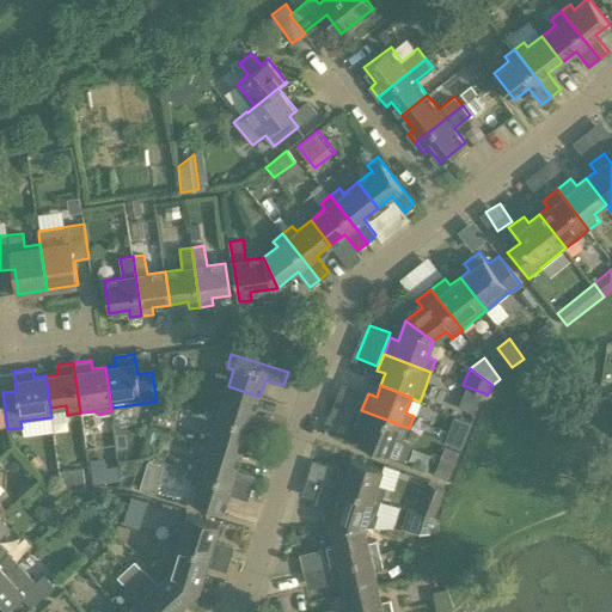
[(213,414),(269,432),(273,420),(255,414),(259,397),(228,386),(222,404),(216,402),(213,414)]
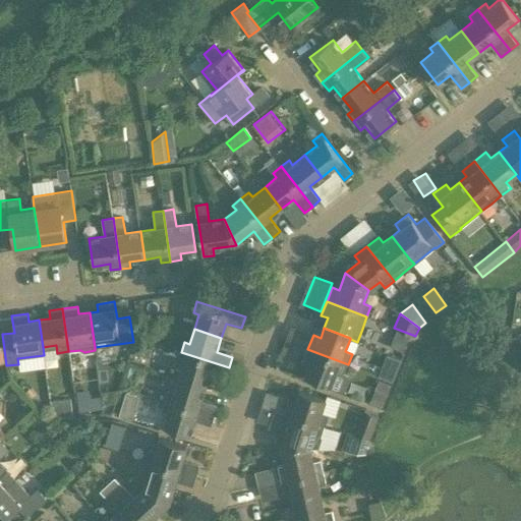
[(307,349),(302,362),(309,365),(305,375),(332,386),(337,372),(344,375),(348,364),(307,349)]
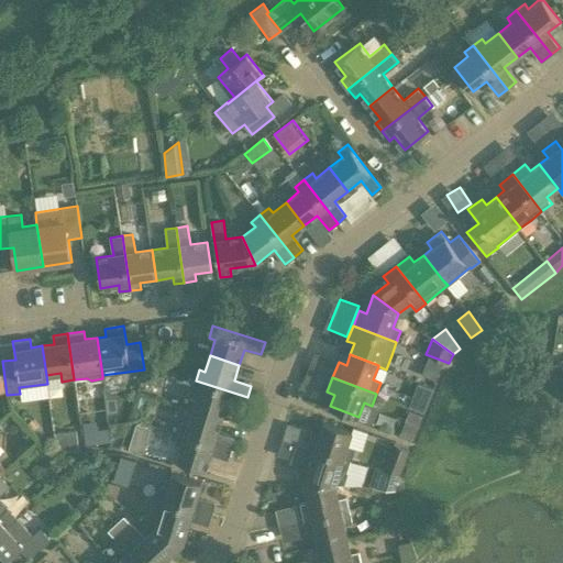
[(194,409),(222,418),(228,403),(244,408),(247,397),(196,381),(191,392),(198,394),(194,409)]
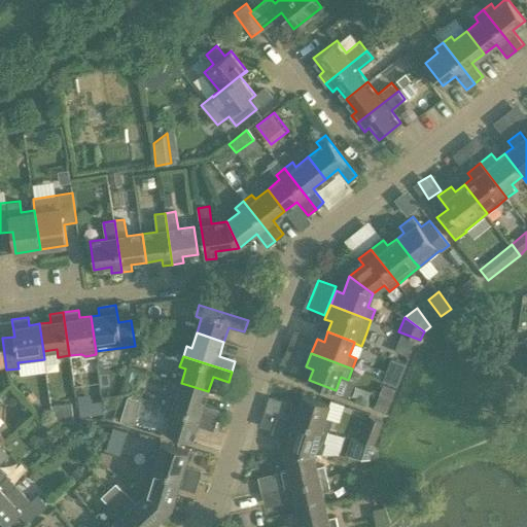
[(401,385),(409,361),(395,356),(387,380),(401,385)]
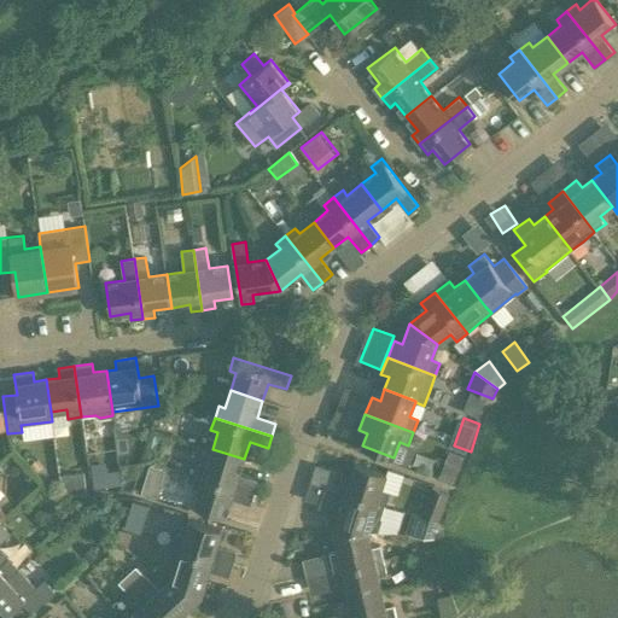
[(197,476),(255,494),(258,482),(239,476),(244,459),(213,449),(208,466),(200,464),(197,476)]
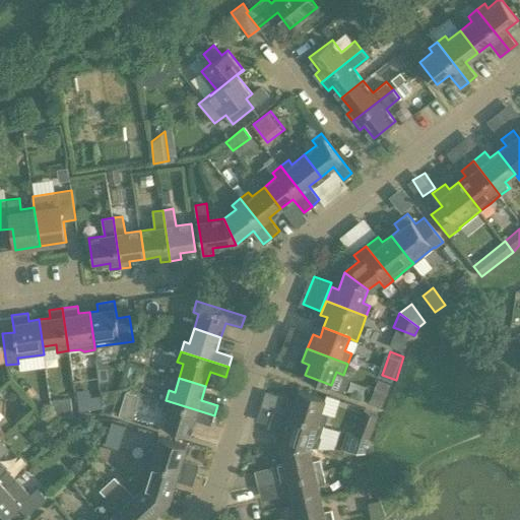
[(369,402),(381,407),(390,384),(378,379),(369,402)]
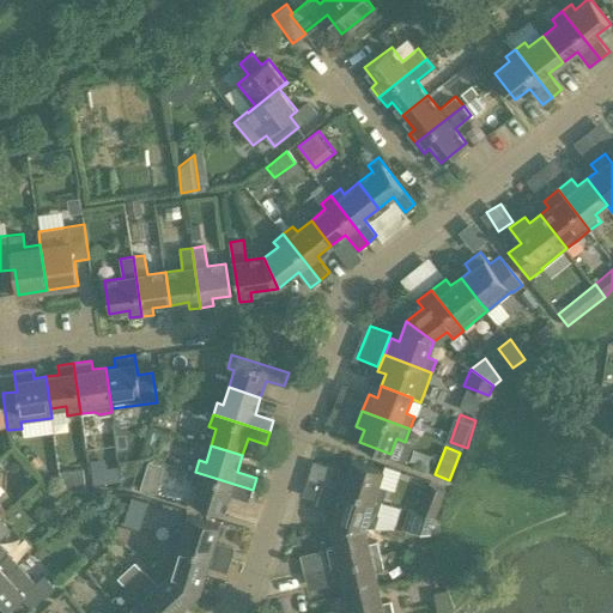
[(105,483),(103,468),(102,459),(87,461),(91,484),(105,483)]
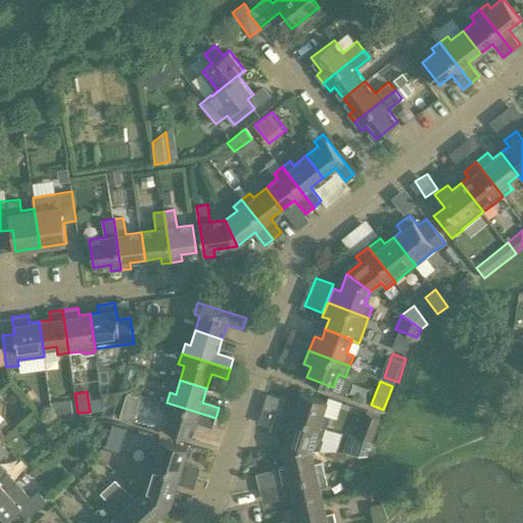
[(331,417),(324,415),(328,400),(301,391),(298,402),(291,400),(286,415),(327,427),(331,417)]
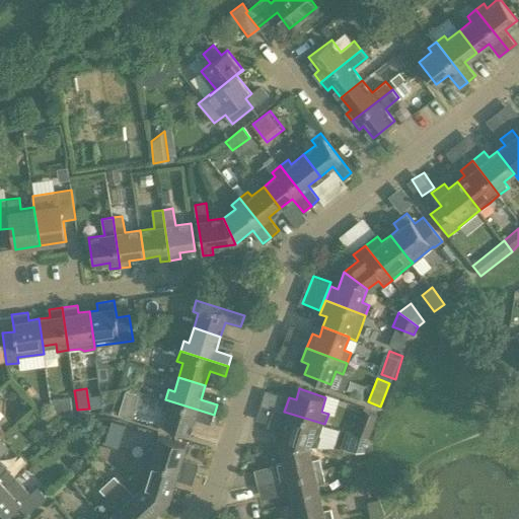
[(52,399),(54,415),(71,415),(70,397),(52,399)]
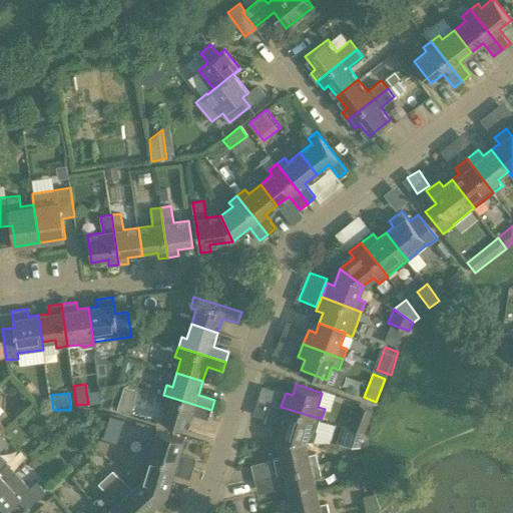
[(187,430),(192,415),(208,420),(211,410),(163,395),(160,405),(165,407),(161,422),(187,430)]
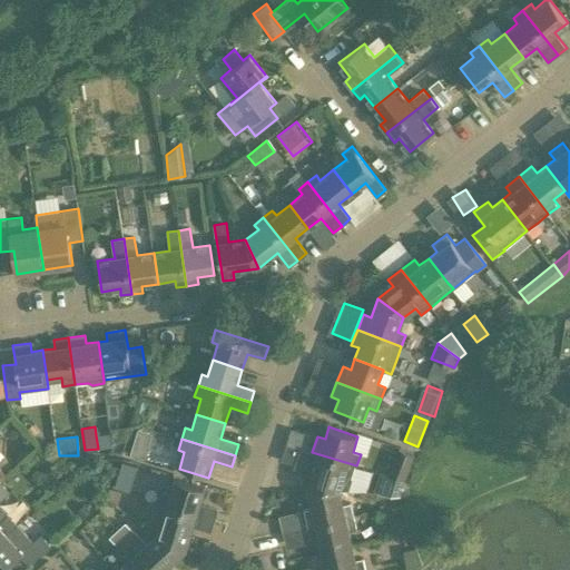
[(404,481),(414,458),(397,451),(387,477),(404,481)]
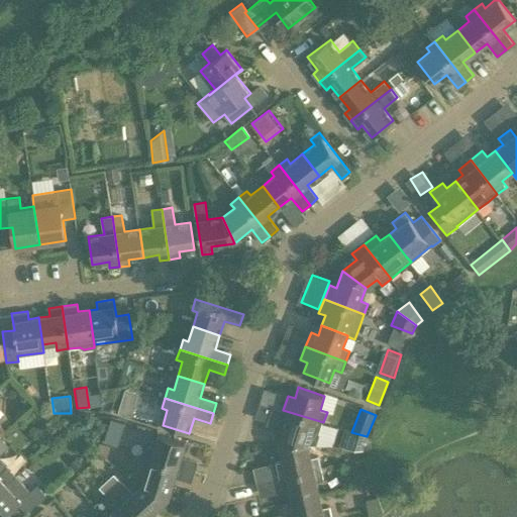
[(267,425),(284,430),(279,444),(309,444),(309,445),(315,445),(319,434),(320,434),(323,422),(283,410),(281,415),(271,411),(267,425)]
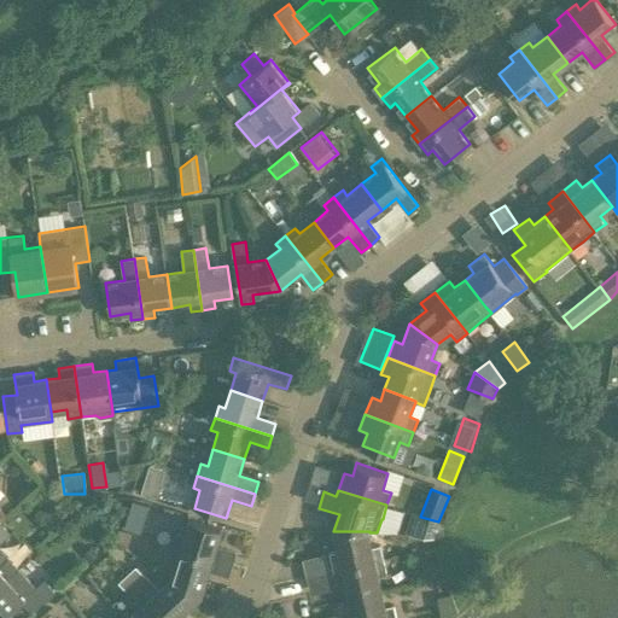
[(139,531),(147,503),(133,499),(124,526),(139,531)]
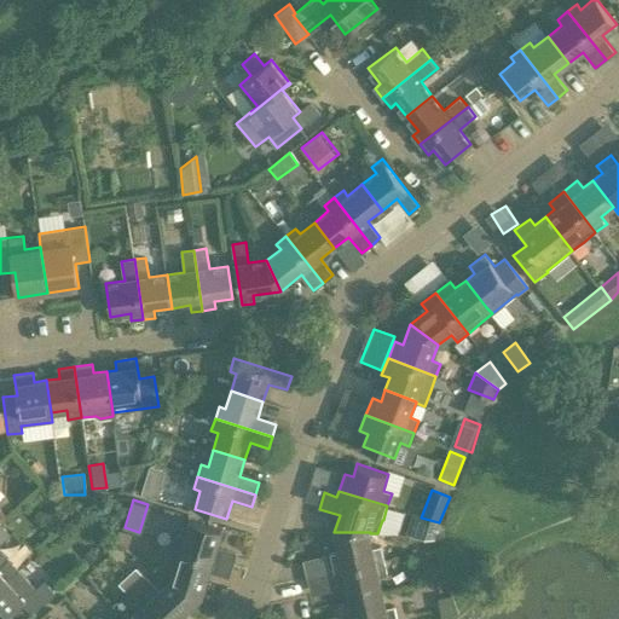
[(438,522),(412,515),(406,534),(433,538),(438,522)]
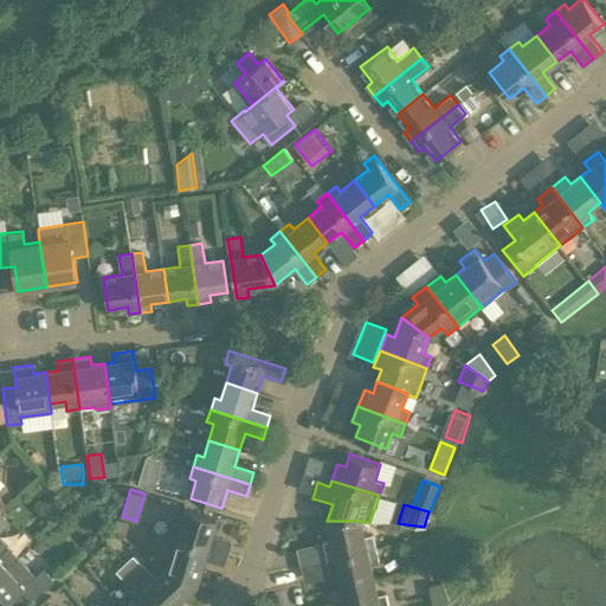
[(172,535),(229,553),(232,542),(213,536),(219,519),(187,508),(181,527),(174,524),(172,535)]
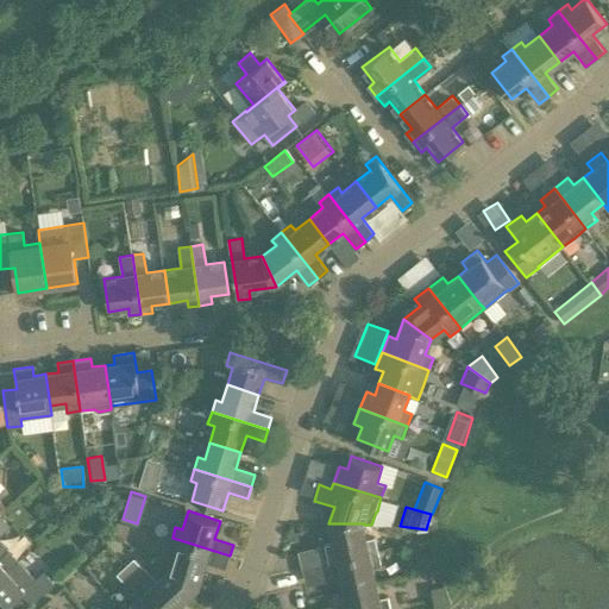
[(0,534),(11,525),(0,514),(0,534)]
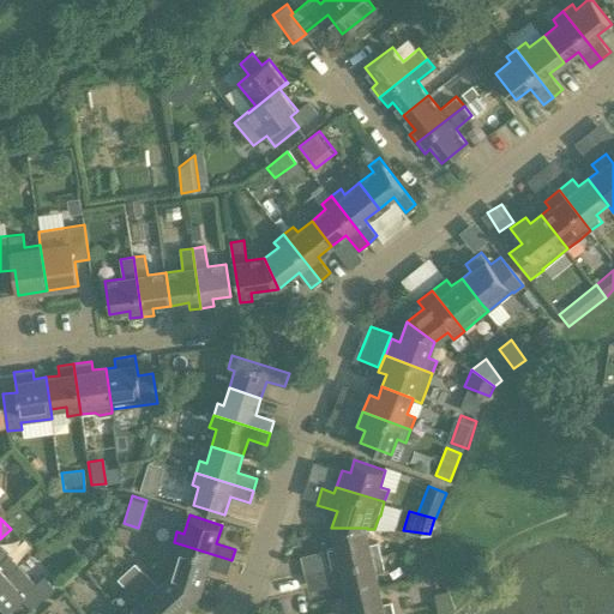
[(367,529),(367,528),(331,528),(336,546),(326,548),(331,566),(381,555),(378,541),(371,543),(367,529)]
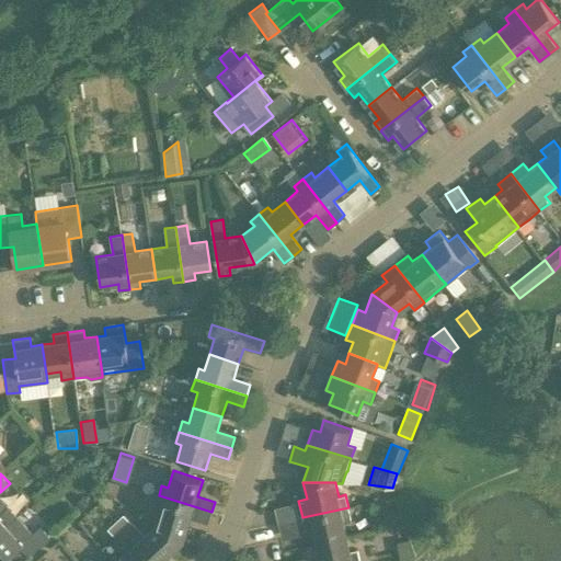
[(161,508),(157,524),(184,540),(191,517),(208,523),(212,512),(159,495),(155,506),(161,508)]
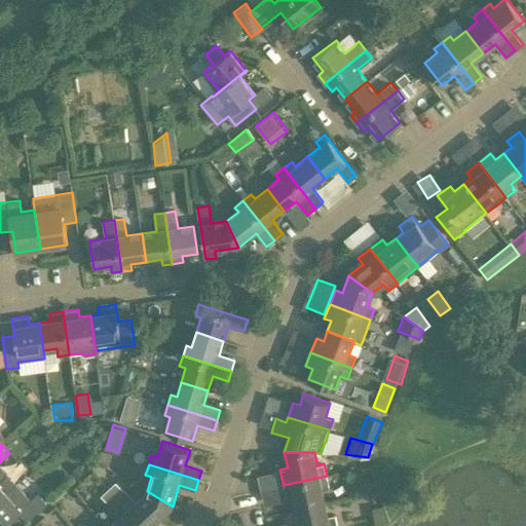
[(0,468),(0,497),(15,484),(1,467),(0,468)]
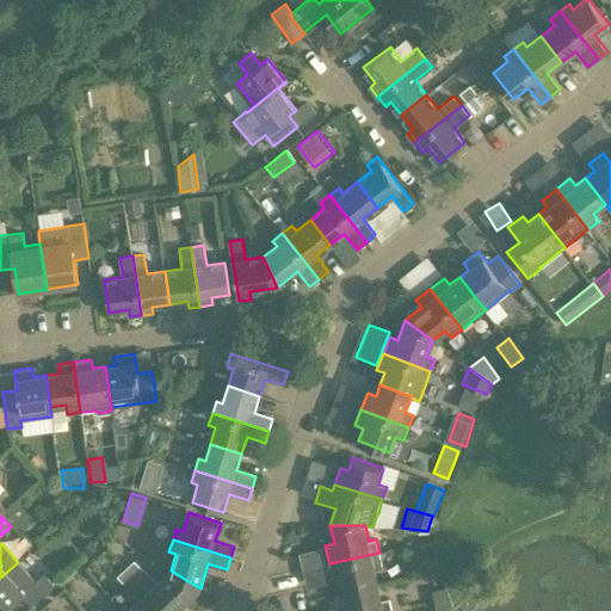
[(333,580),(341,579),(344,591),(377,584),(374,567),(382,566),(380,553),(329,563),(333,580)]
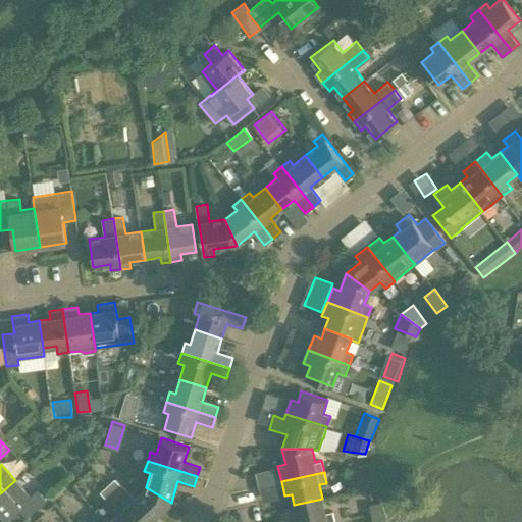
[(31,497),(15,480),(0,493),(0,521),(2,521),(20,507),(29,516),(48,498),(40,488),(31,497)]
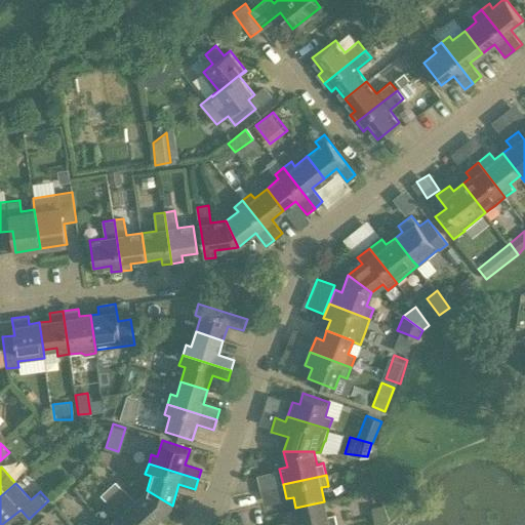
[(158,524),(155,521),(172,506),(147,490),(135,500),(124,488),(117,495),(144,524),(158,524)]
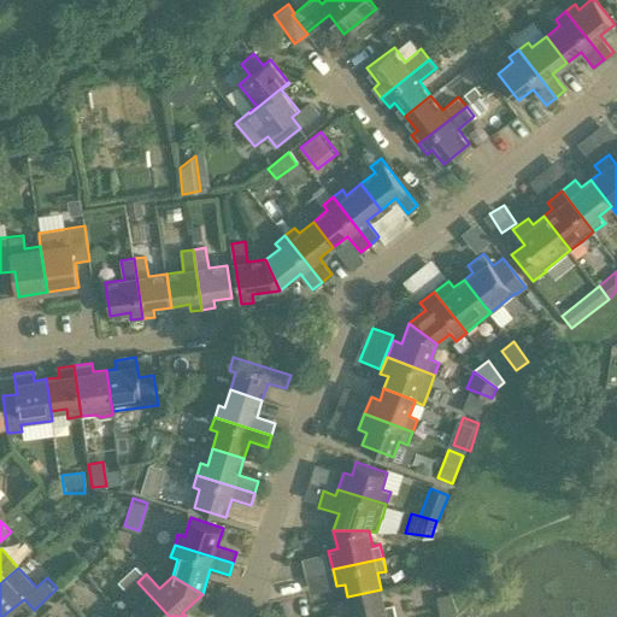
[(169,616),(137,582),(128,591),(141,605),(128,616),(169,616)]
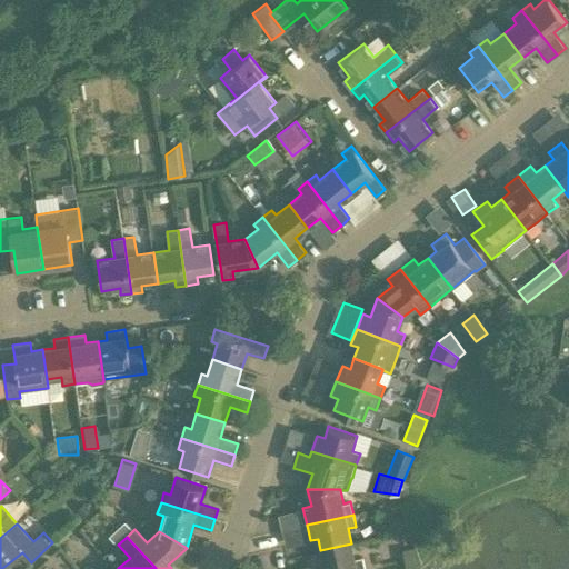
[(320,550),(323,561),(316,563),(316,568),(365,568),(362,555),(355,557),(351,543),(320,550)]
